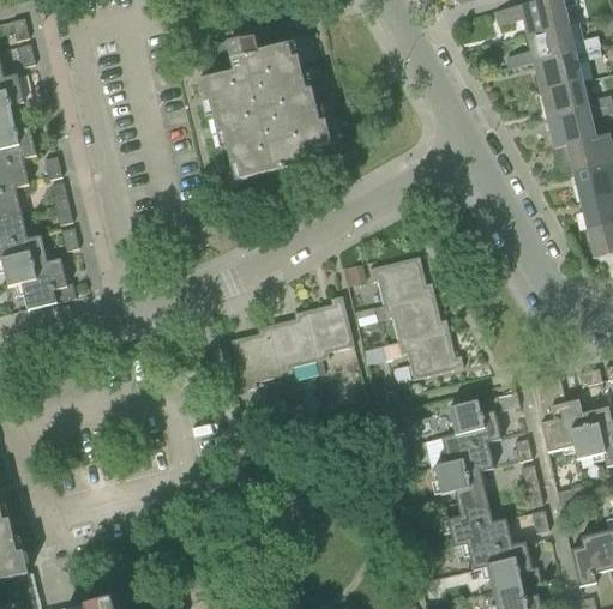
[(524,18),(528,34),(570,23),(565,4),(572,2),(571,0),(539,0),(497,10),(499,24),(524,18)]
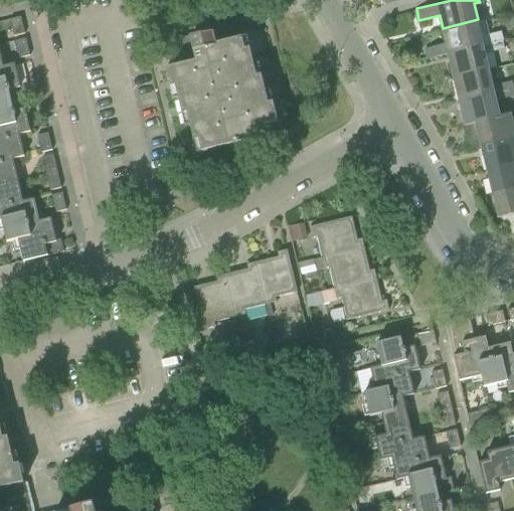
[(25,31),(21,14),(10,16),(14,33),(25,31)]
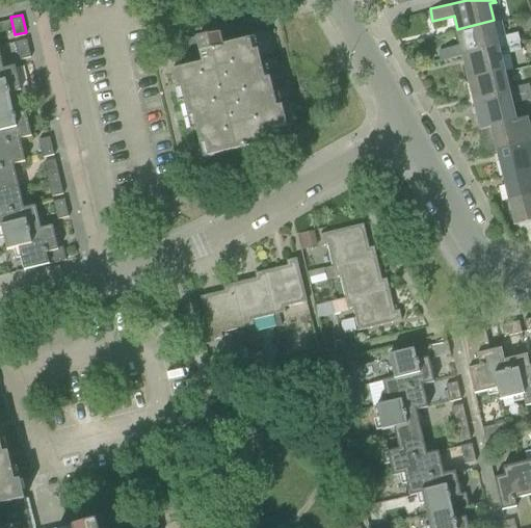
[(462,53),(520,40),(521,40),(519,31),(505,34),(502,19),(494,20),(457,29),(460,44),(452,46),(439,48),(441,57),(462,52),(462,53)]
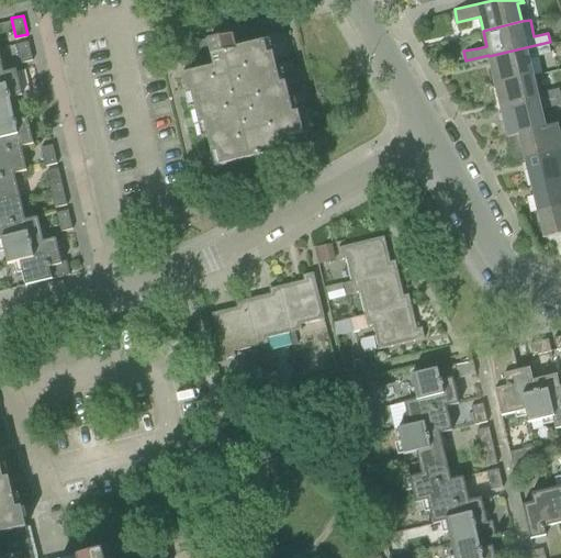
[(186,92),(191,91),(199,122),(203,121),(211,153),(216,151),(220,164),(282,148),(279,136),(303,130),(296,101),(307,99),(305,89),(288,93),(283,73),(295,69),(293,59),(276,64),(270,42),(282,40),(281,31),(262,35),(264,40),(236,46),(233,33),(208,40),(194,43),(197,56),(174,62),(177,75),(181,74),(186,92)]
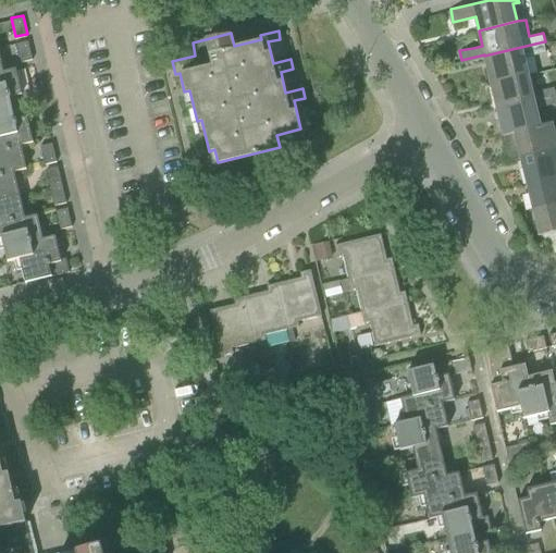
[(33,57),(28,39),(16,41),(21,60),(33,57)]
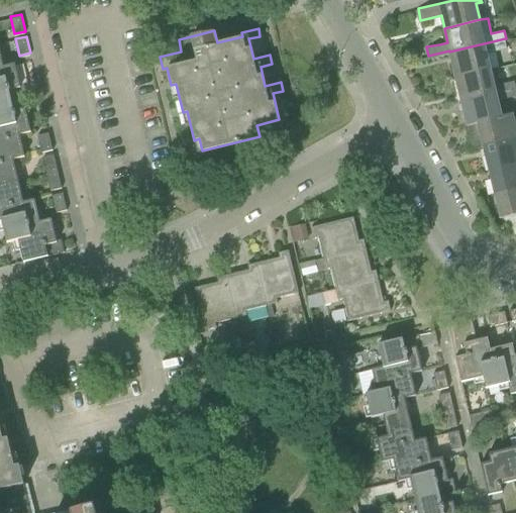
[(449,52),(455,76),(491,68),(487,50),(506,46),(505,38),(449,52)]
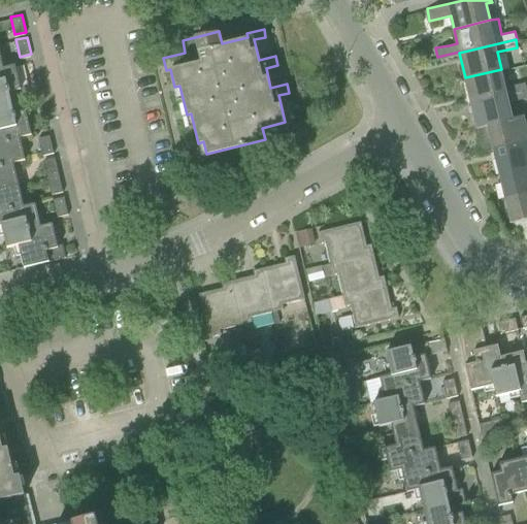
[(0,67),(0,104),(28,97),(26,86),(21,87),(15,64),(4,67),(0,67)]
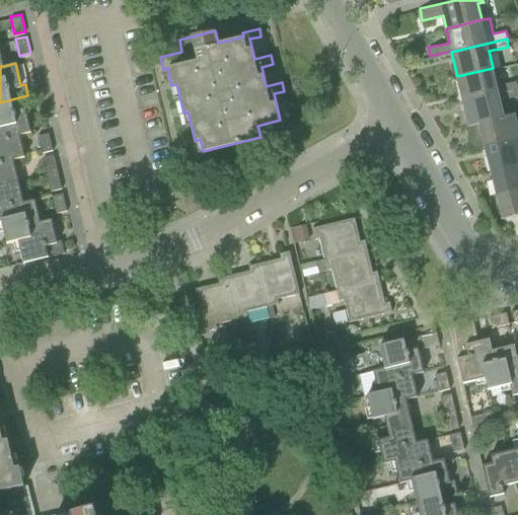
[(457,76),(462,99),(517,86),(517,83),(516,79),(496,84),(493,68),(457,76)]
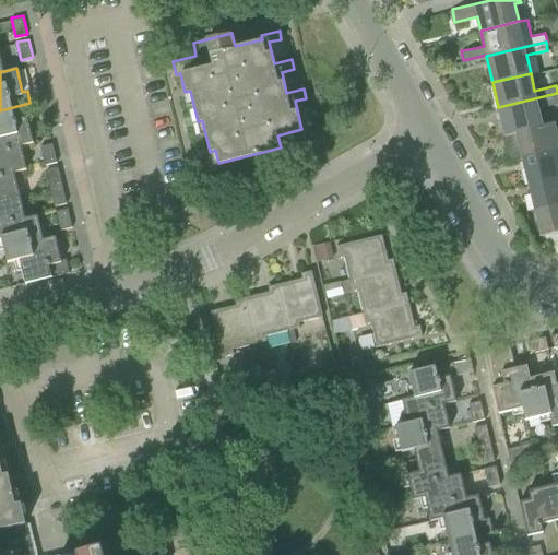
[(498,107),(505,133),(554,121),(554,120),(543,124),(538,106),(557,101),(557,93),(498,107)]
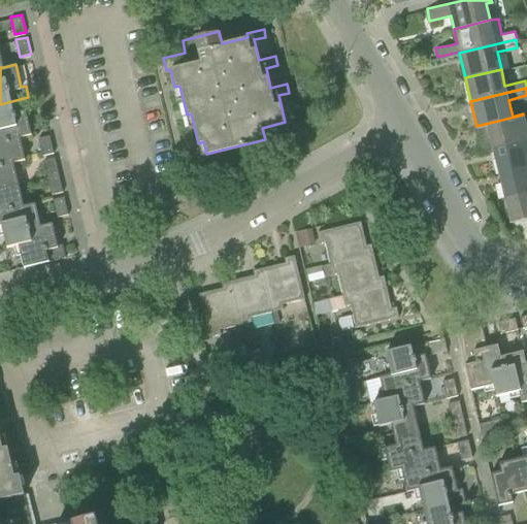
[(0,104),(0,127),(5,126),(7,139),(20,136),(32,133),(26,110),(31,109),(28,97),(0,104)]
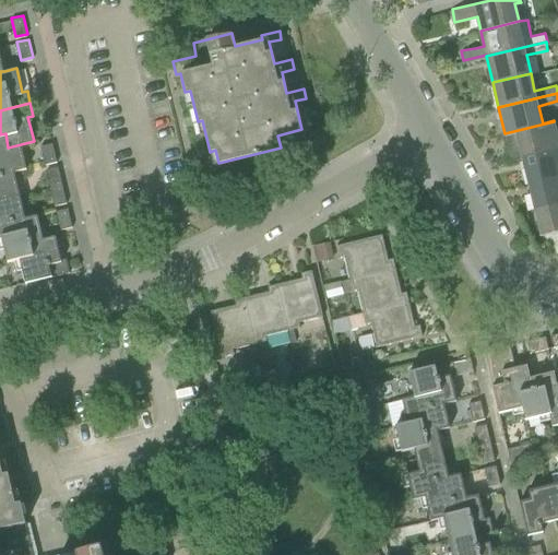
[(505,133),(510,158),(557,146),(557,134),(554,121),(505,133)]
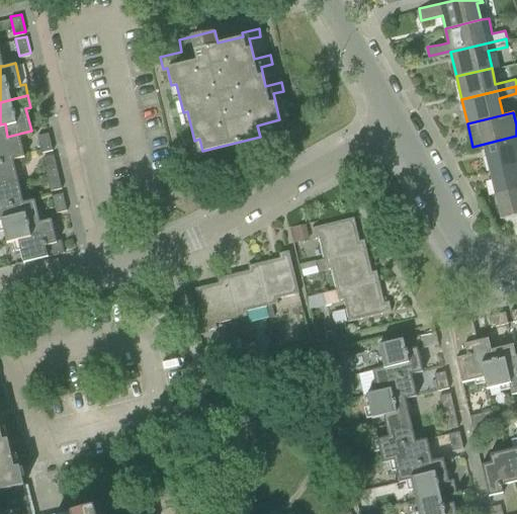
[(0,156),(1,161),(13,158),(24,155),(19,134),(7,137),(5,123),(0,124),(0,156)]
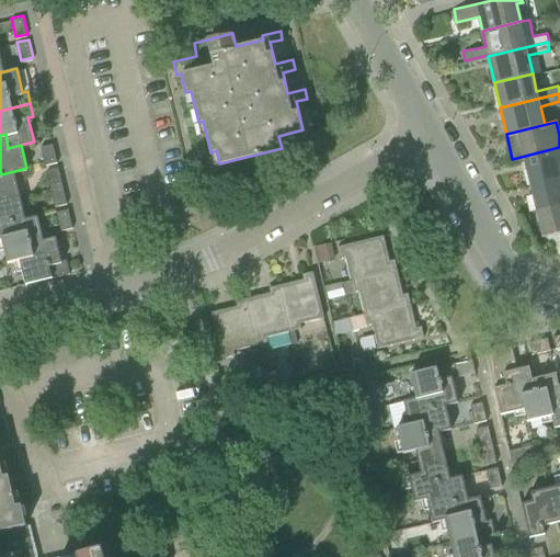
[(57,160),(53,141),(41,145),(45,163),(57,160)]
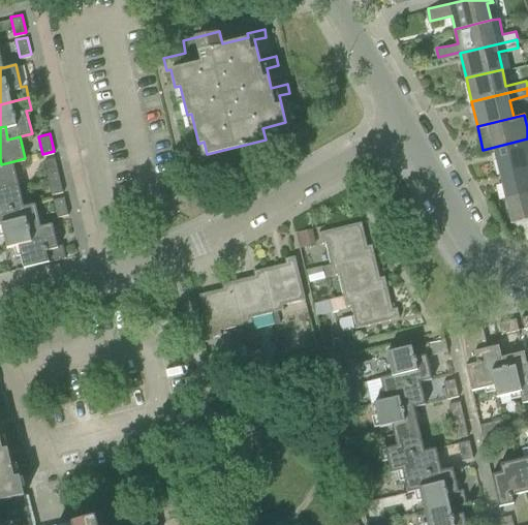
[(494,149),(500,172),(527,164),(527,139),(483,150),(483,151),(494,149)]
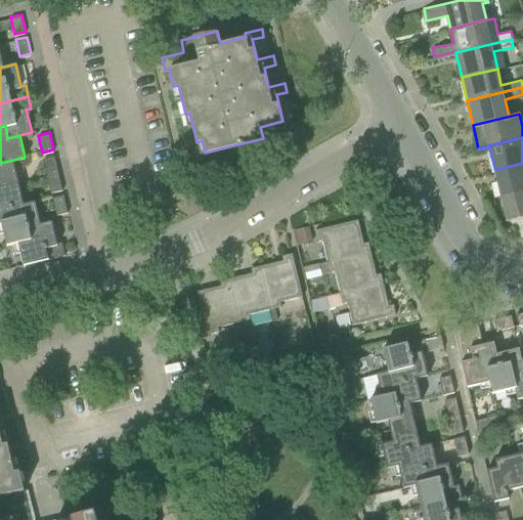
[(47,174),(58,172),(54,155),(43,158),(47,174)]
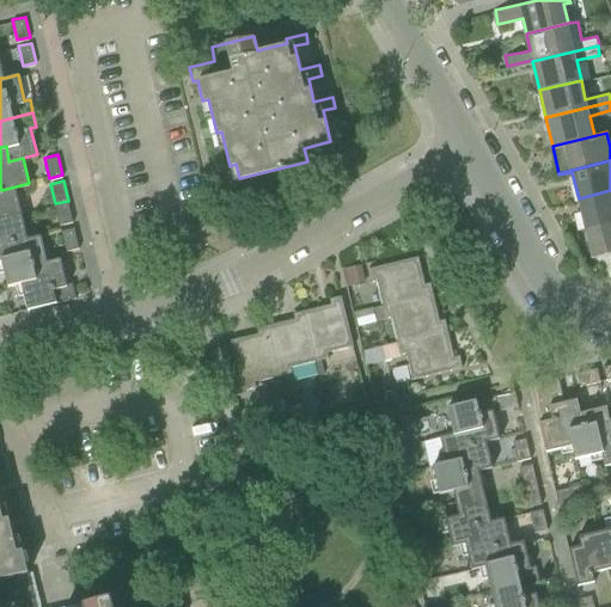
[(0,216),(22,213),(16,186),(1,190),(0,184),(0,216)]
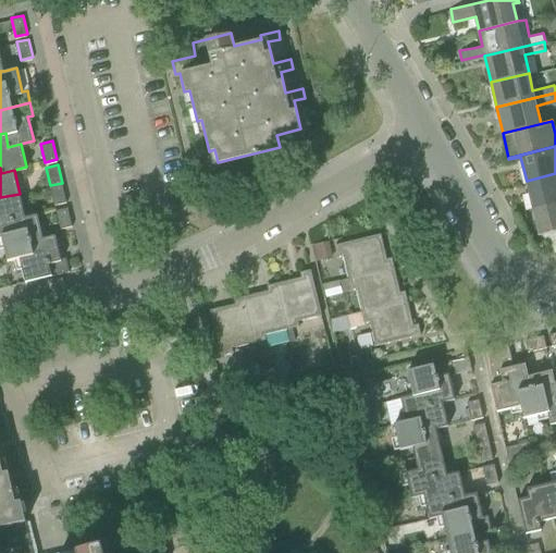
[(555,173),(527,181),(532,207),(555,200),(555,173)]
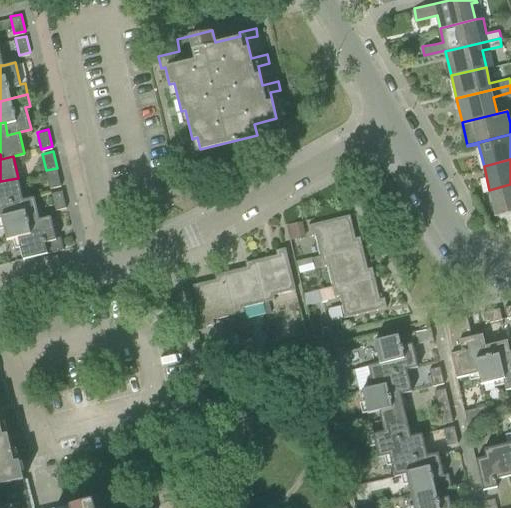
[(61,184),(57,168),(46,170),(50,187),(61,184)]
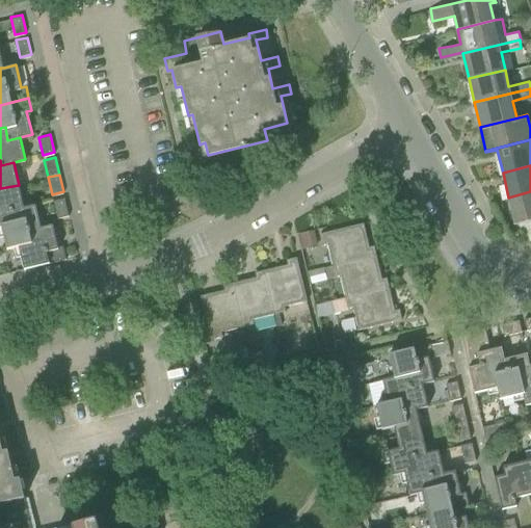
[(0,226),(2,226),(15,222),(11,210),(24,207),(19,185),(0,188),(0,226)]
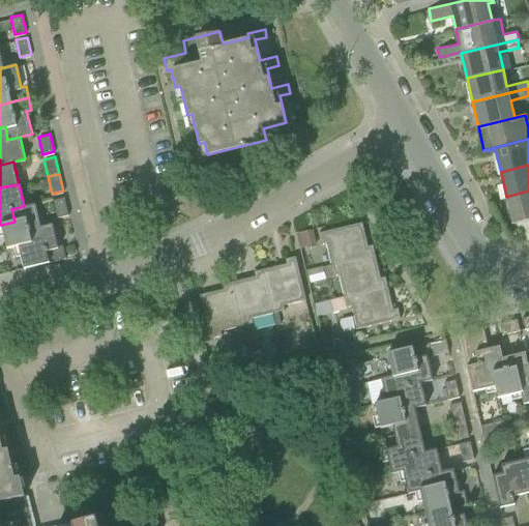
[(528,191),(506,197),(512,222),(517,221),(521,239),(528,240),(528,191)]
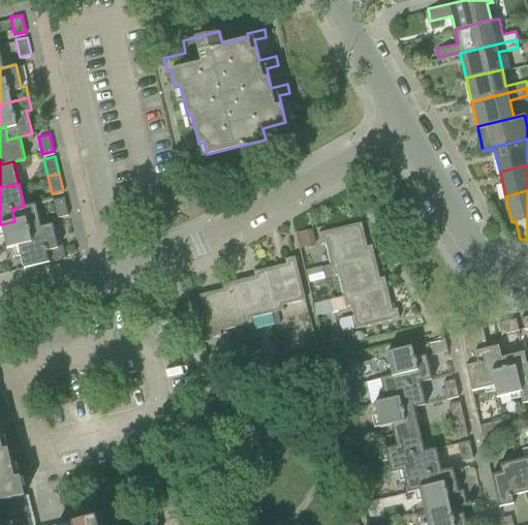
[(68,213),(64,195),(53,198),(57,216),(68,213)]
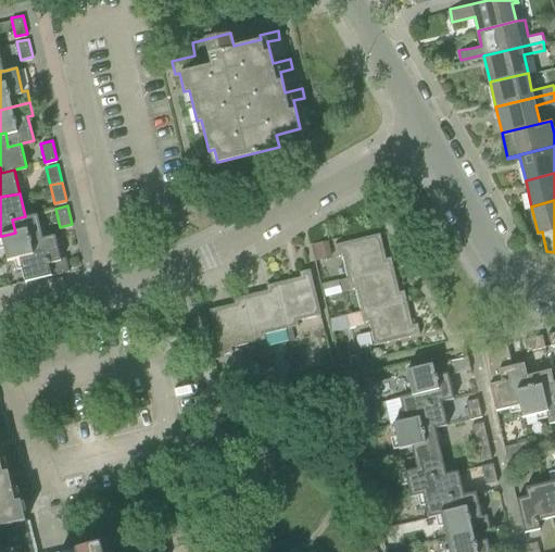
[(8,259),(20,256),(21,256),(34,253),(30,240),(43,237),(37,213),(25,216),(12,220),(15,233),(2,236),(8,259)]
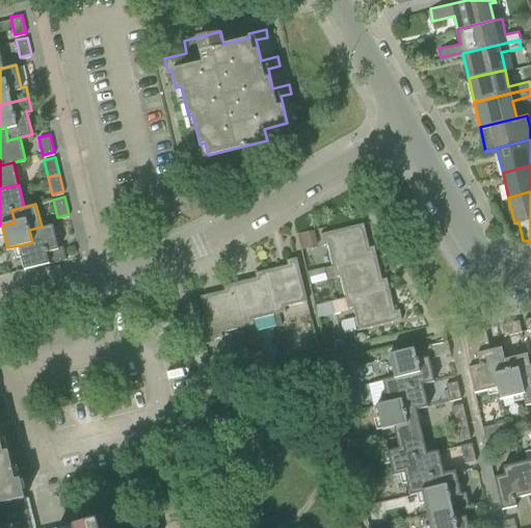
[(327,243),(333,265),(376,255),(374,245),(369,246),(364,222),(319,233),(322,244),(327,243)]
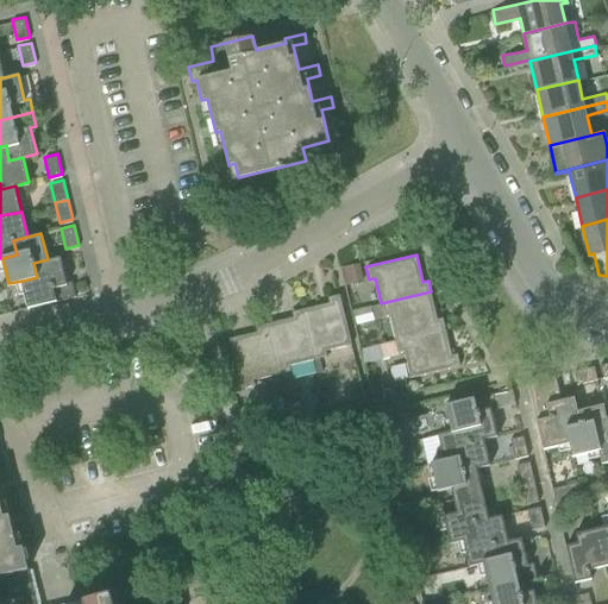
[(22,281),(27,306),(76,295),(73,281),(67,282),(61,257),(48,259),(33,263),(37,277),(23,281),(22,281)]
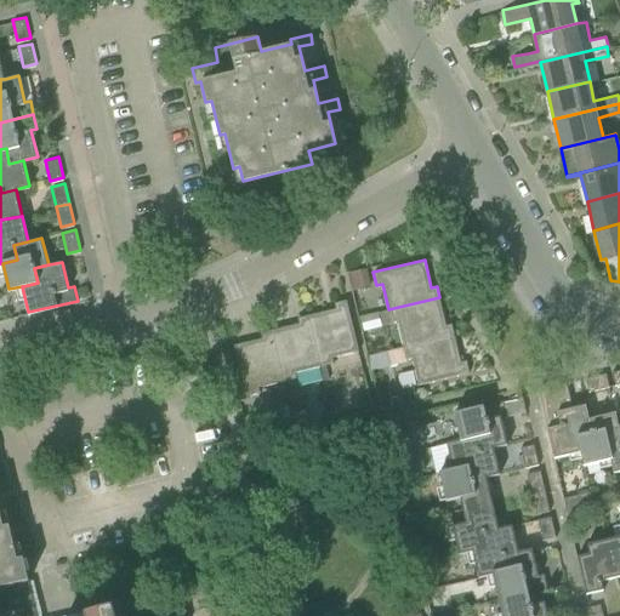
[(367,267),(350,271),(354,287),(370,284),(367,267)]
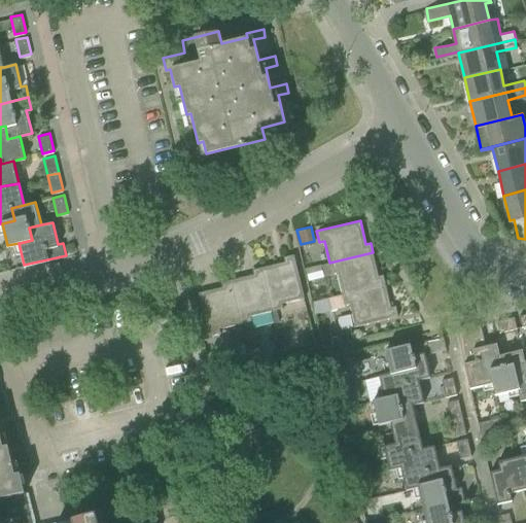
[(337,272),(342,293),(385,283),(383,274),(378,275),(373,252),(329,263),(331,273),(337,272)]
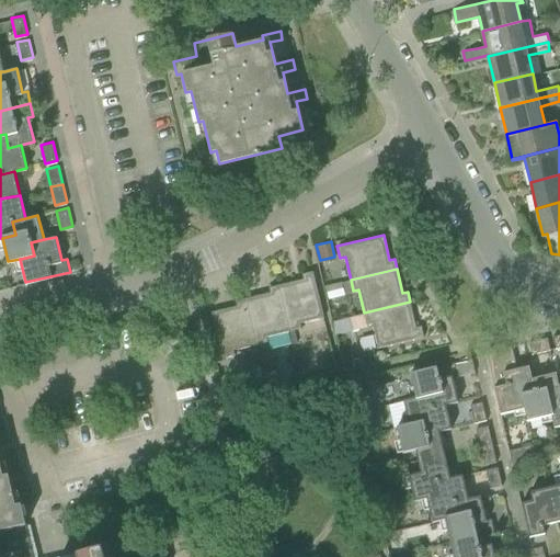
[(303,279),(278,284),(289,330),(300,328),(299,322),(323,317),(312,271),(301,273),(303,279)]
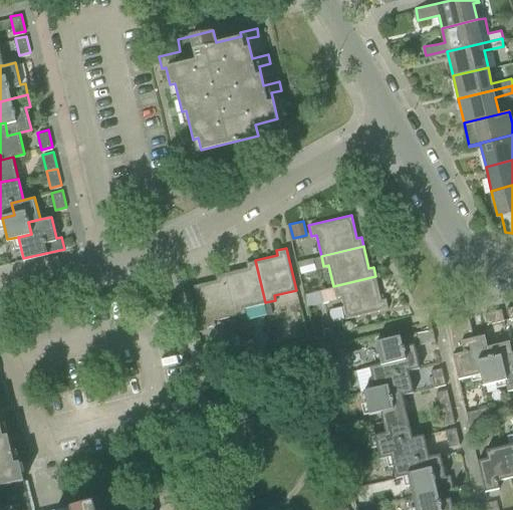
[(312,258),(298,261),(301,272),(315,268),(312,258)]
